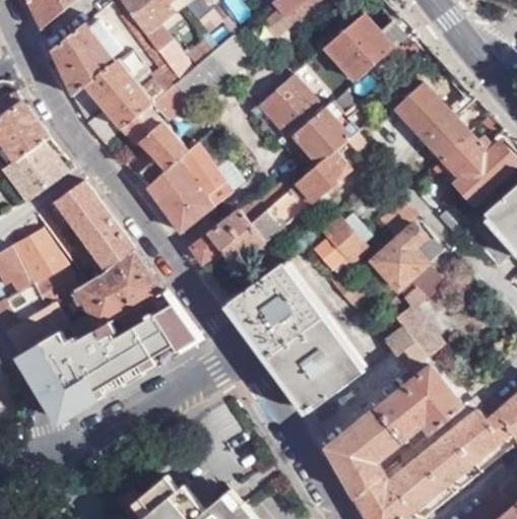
[(26,0),(42,29),(76,0),(26,0)]
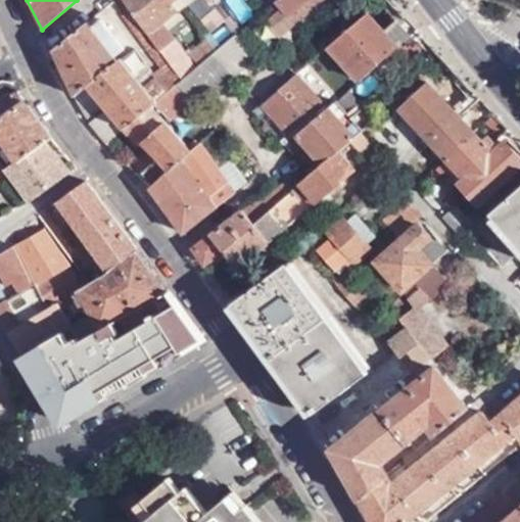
[(120,0),(113,0),(111,2),(122,16),(121,16),(161,68),(153,75),(155,77),(167,91),(174,85),(180,80),(120,0)]
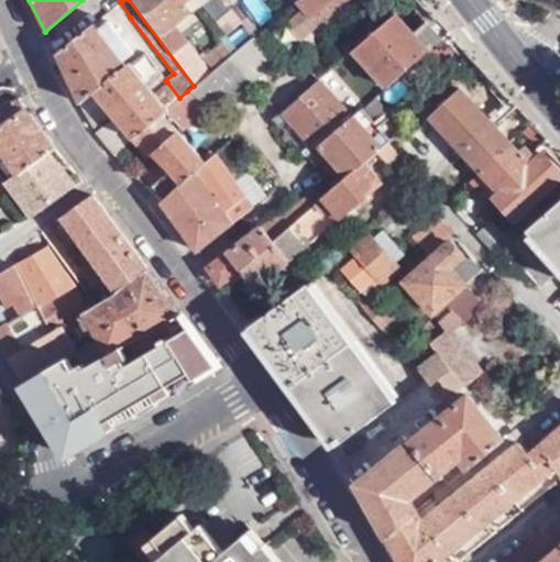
[(129,0),(194,86),(226,59),(246,42),(251,39),(255,34),(245,22),(199,61),(173,26),(190,14),(183,6),(188,0),(129,0)]
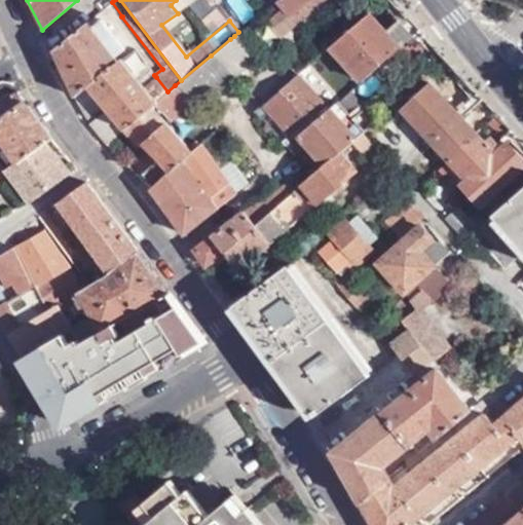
[(264,23),(276,37),(321,0),(276,0),(273,3),(279,10),(264,23)]
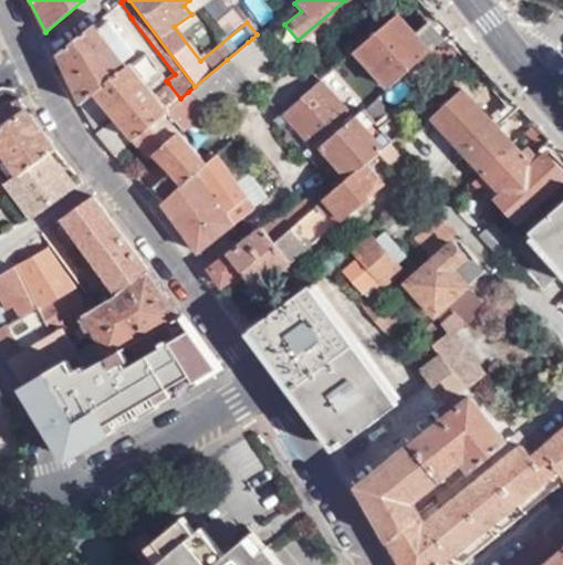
[(417,34),(398,13),(356,50),(389,87),(424,58),(450,35),(438,22),(430,29),(427,25),(417,34)]
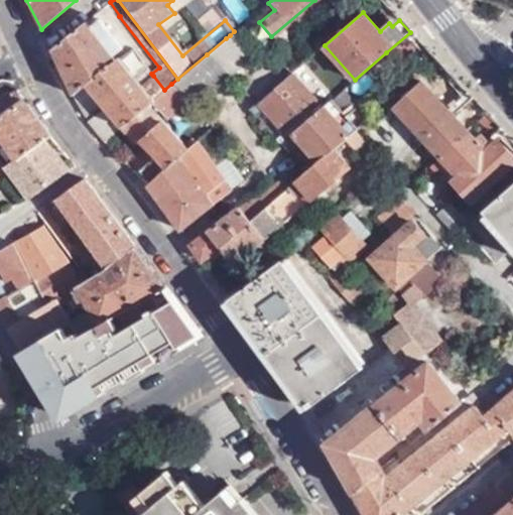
[(256,45),(266,32),(250,19),(240,31),(256,45)]
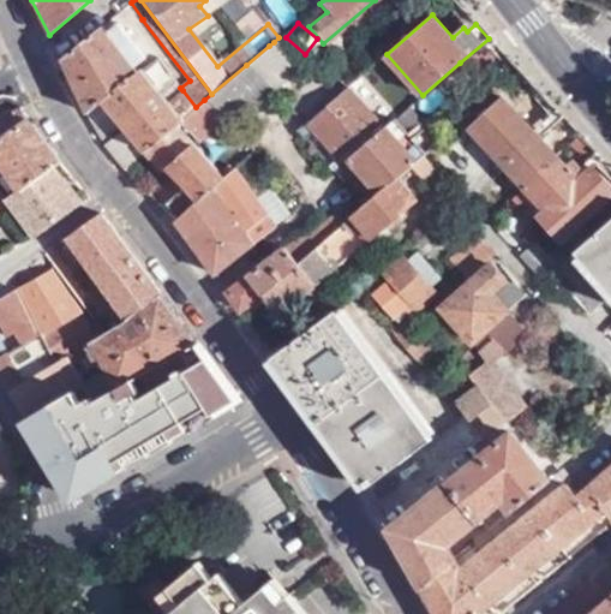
[(61,59),(88,113),(138,73),(132,65),(141,58),(115,25),(105,34),(100,28),(61,59)]
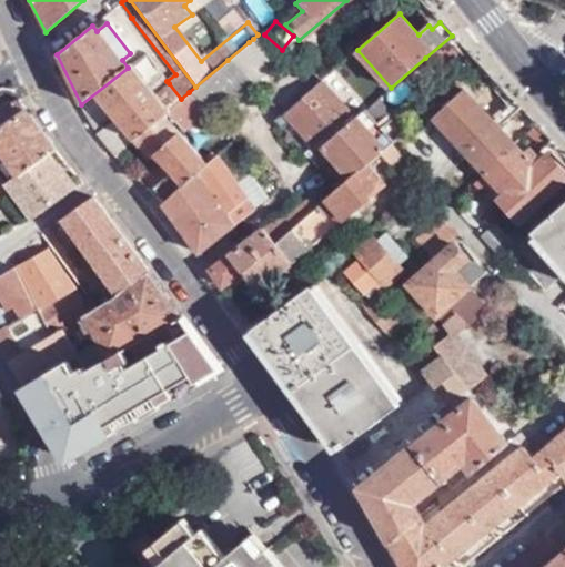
[(463,48),(452,36),(425,58),(436,70),(463,48)]
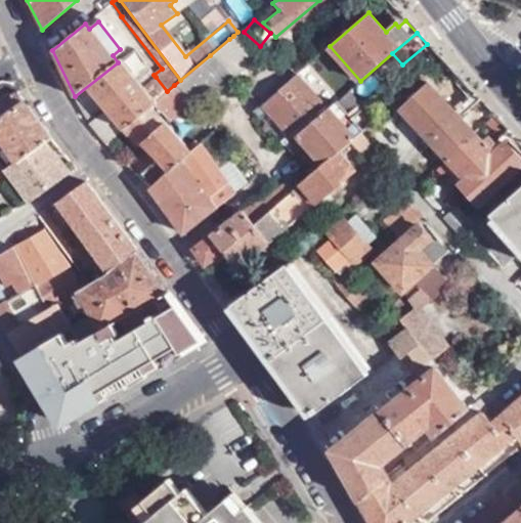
[(220,68),(231,80),(254,60),(233,36),(229,39),(210,55),(220,68)]
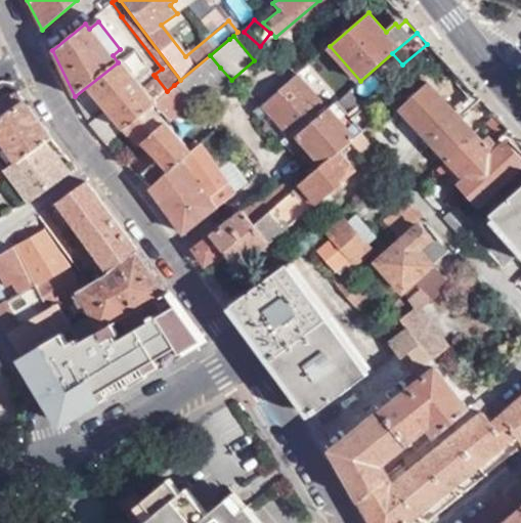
[(186,98),(194,109),(231,80),(220,68),(210,55),(180,80),(174,85),(186,98)]
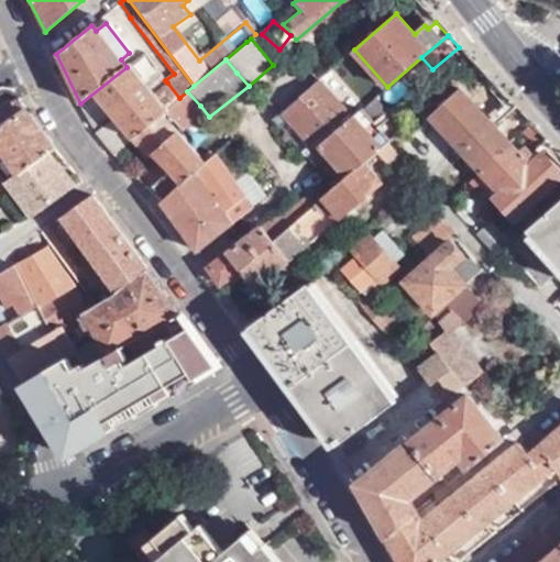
[(342,62),(332,72),(351,91),(361,83),(342,62)]
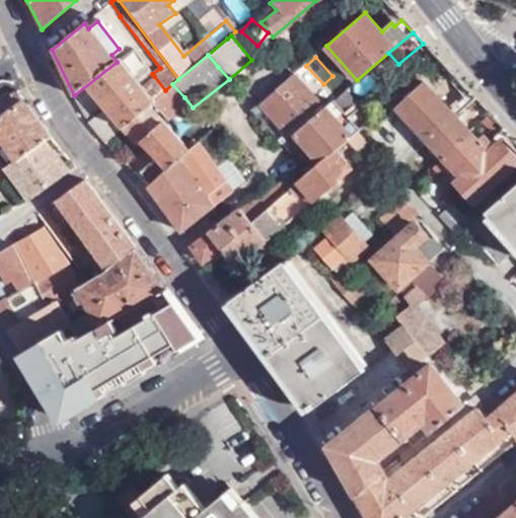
[(93,128),(104,141),(122,127),(147,105),(152,101),(140,87),(118,60),(117,62),(74,95),(80,111),(85,117),(100,102),(104,106),(88,120),(93,128)]
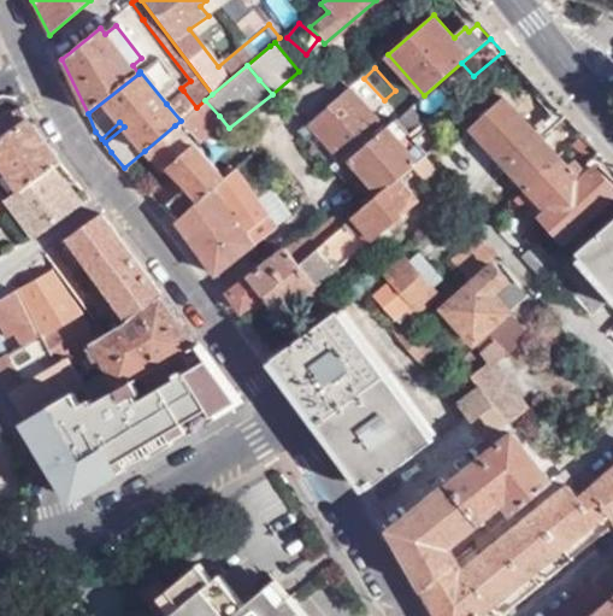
[(352,83),(308,119),(341,158),(383,122),(352,83)]
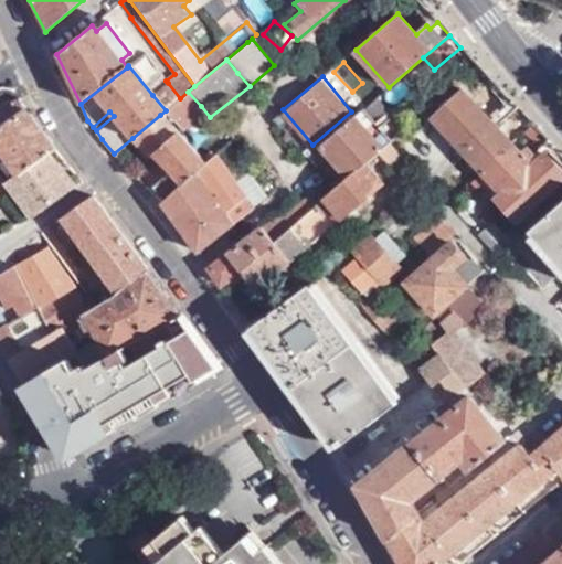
[(168,83),(152,95),(166,110),(180,98),(168,83)]
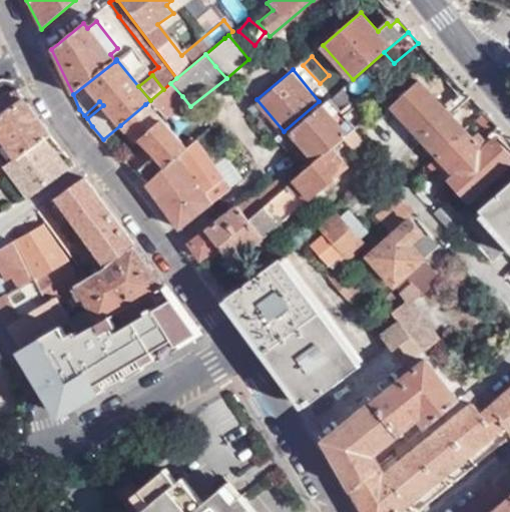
[(163,89),(150,100),(161,113),(182,96),(170,83),(163,89)]
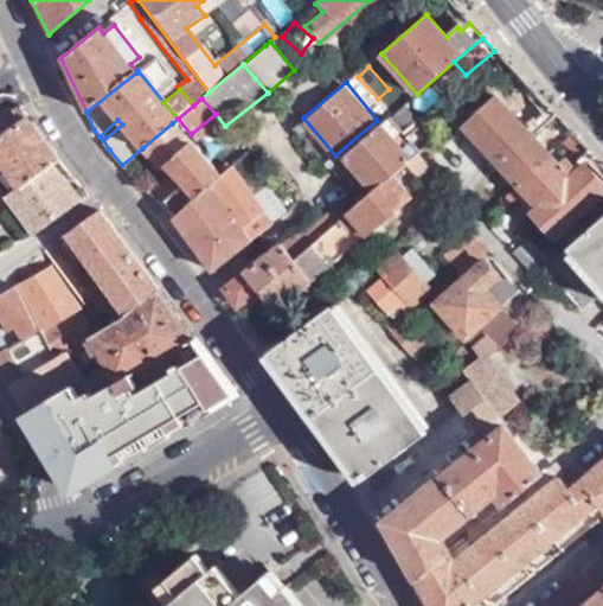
[(462,127),(513,186),(544,158),(493,99),(462,127)]
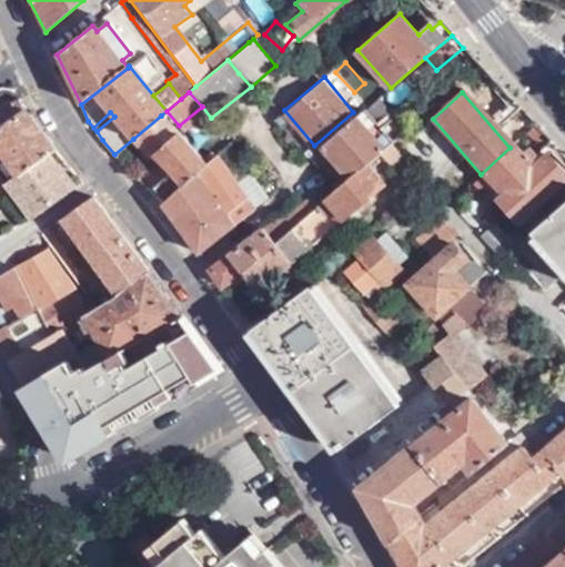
[(0,157),(14,178),(46,155),(51,151),(31,125),(14,100),(0,108),(0,157)]
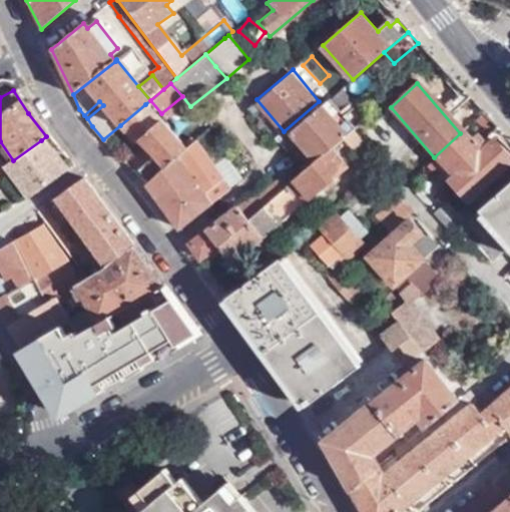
[(315,160),(329,148),(343,137),(348,133),(323,103),(290,131),(315,160)]
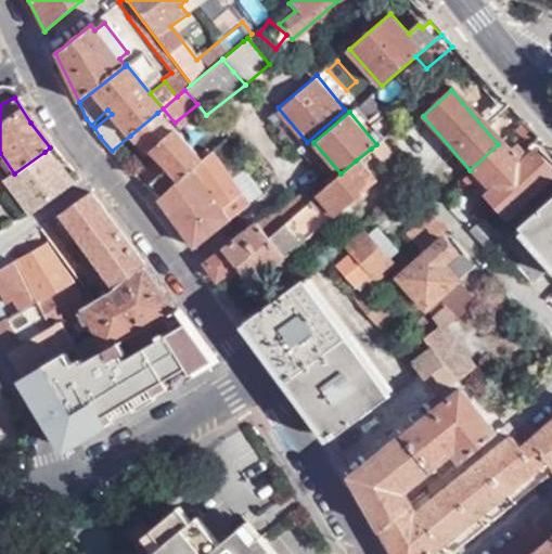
[(157,113),(130,136),(149,156),(175,134),(157,113)]
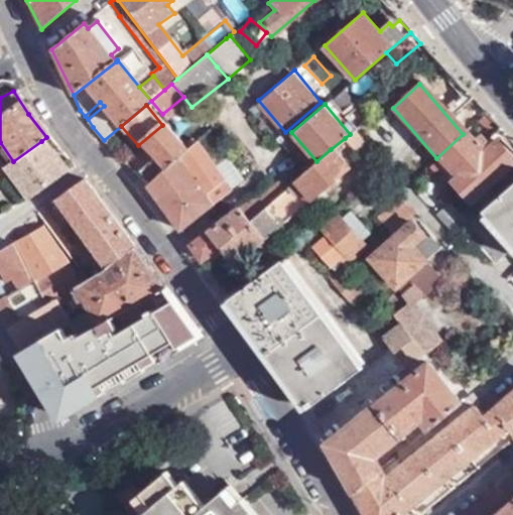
[(162,125),(138,145),(152,160),(140,171),(150,182),(184,151),(162,125)]
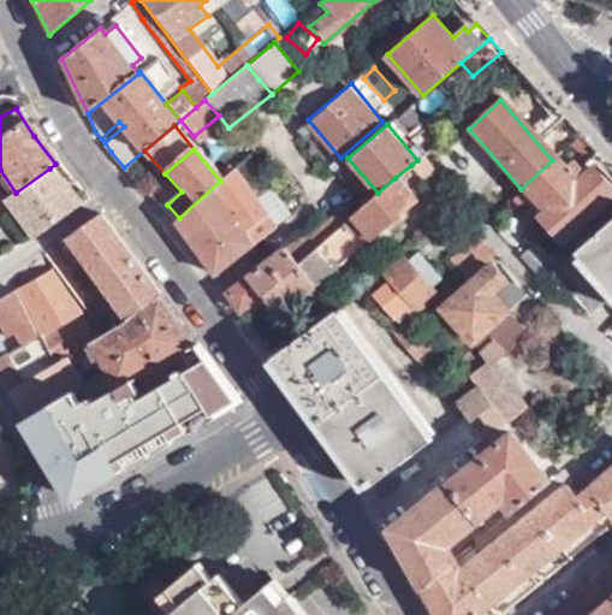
[(411,165),(431,189),(443,179),(423,155),(417,160),(411,165)]
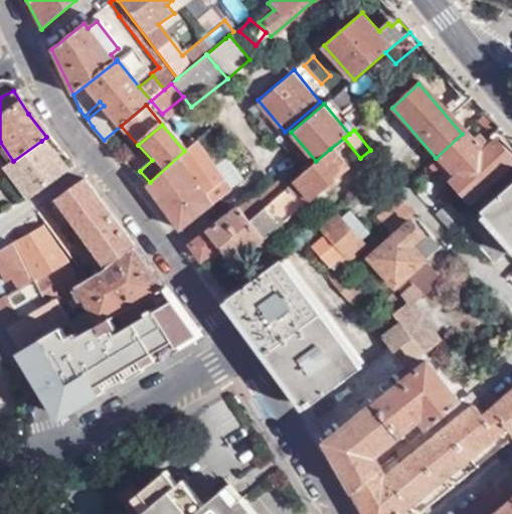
[(472,143),(464,135),(462,134),(436,158),(453,178),(448,184),(466,204),(511,164),(491,140),(484,146),(477,138),(472,143)]
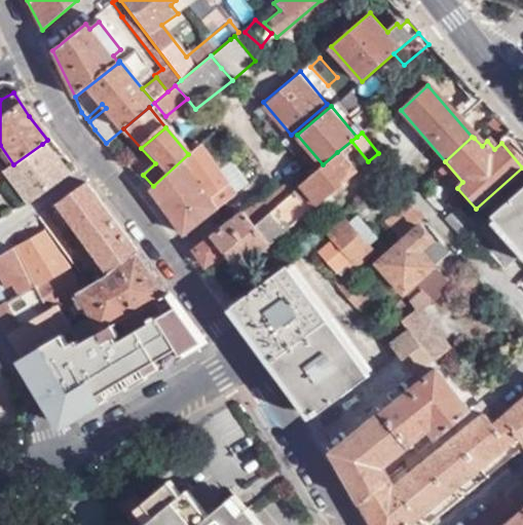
[(203,149),(228,182),(235,176),(226,165),(232,160),(216,139),(203,149)]
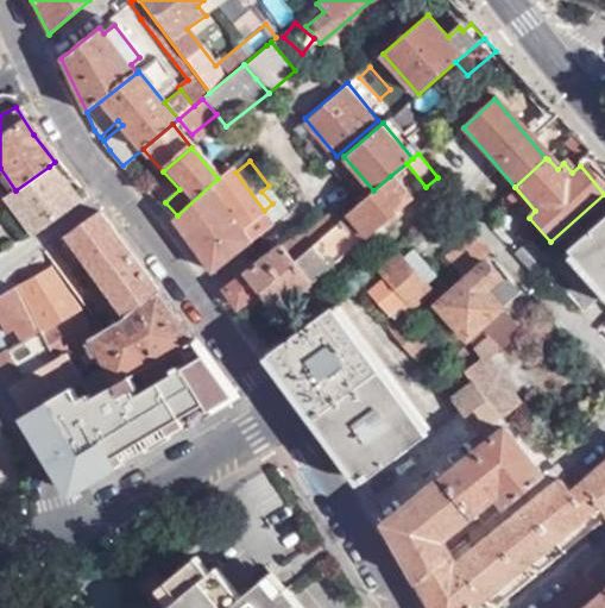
[(390,176),(410,200),(426,187),(407,163),(390,176)]
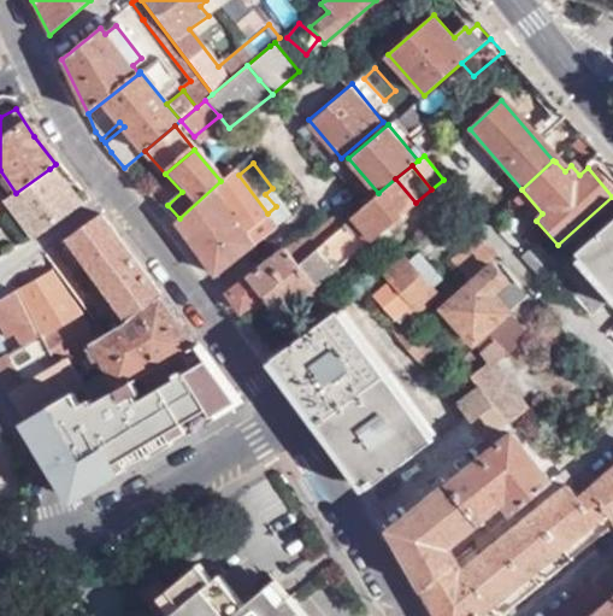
[(220,181),(180,218),(176,222),(214,275),(277,227),(267,213),(239,175),(234,168),(220,181)]
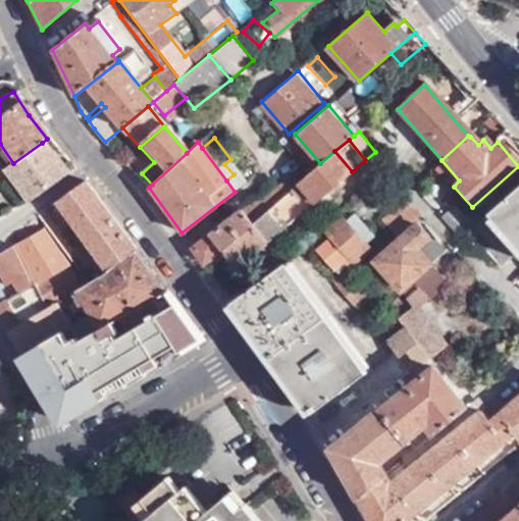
[(42,143),(13,163),(4,170),(26,201),(40,192),(65,174),(42,143)]
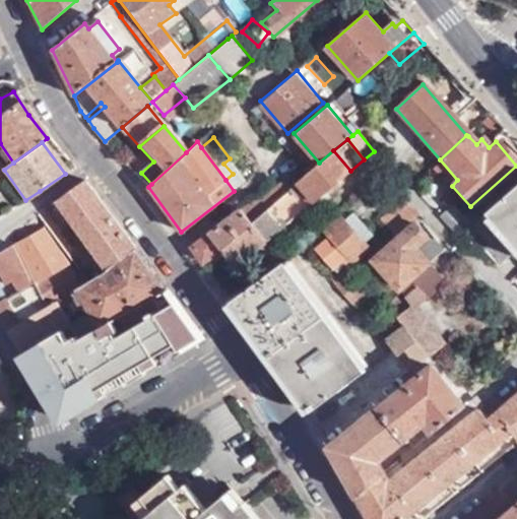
[(250,220),(265,238),(314,199),(315,200),(350,171),(333,150),(319,163),(287,188),(250,220)]
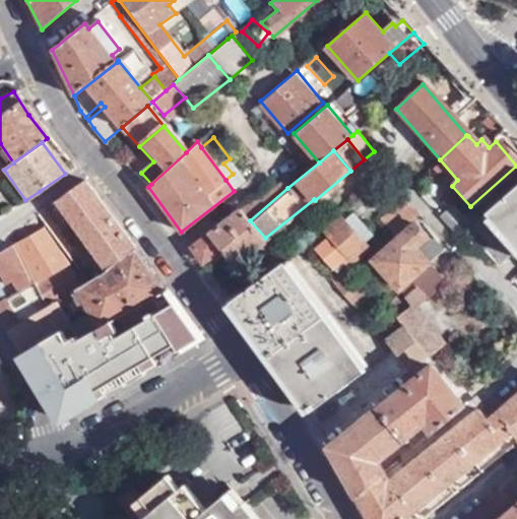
[(254,195),(240,207),(250,220),(287,188),(281,180),(258,199),(254,195)]
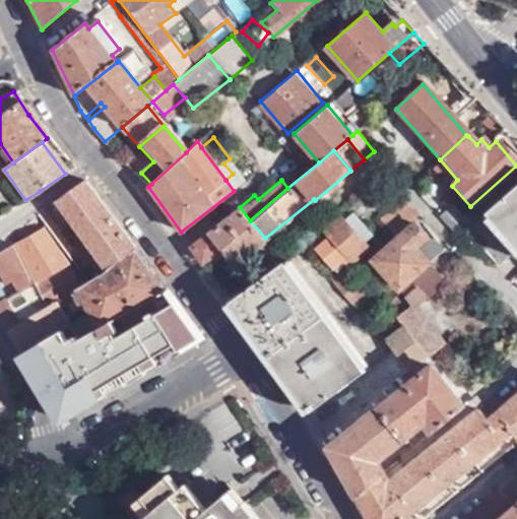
[(81,184),(51,203),(102,271),(134,251),(130,245),(81,184)]
